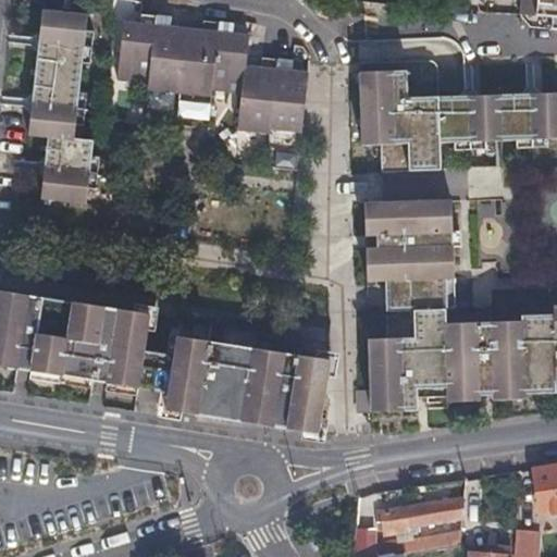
[(551,21),(556,21),(556,0),(519,0),(518,17),(551,21)]
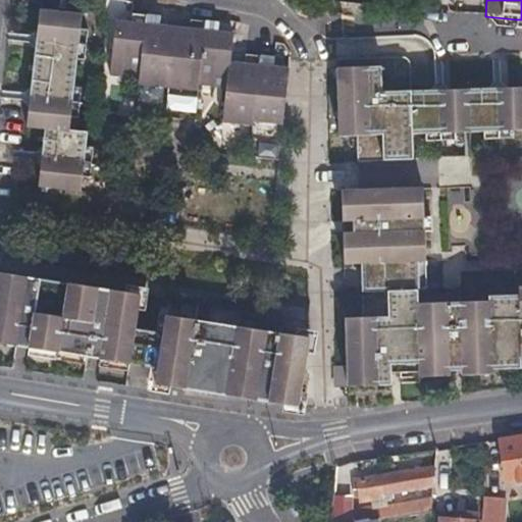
[(47,164),(80,167),(81,160),(82,145),(84,132),(66,128),(67,117),(69,101),(70,87),(73,58),(75,44),(77,29),(79,14),(37,8),(34,30),(44,30),(42,48),(33,47),(28,87),(37,89),(36,105),(25,104),(23,124),(42,126),(40,147),(49,148),(47,164)]
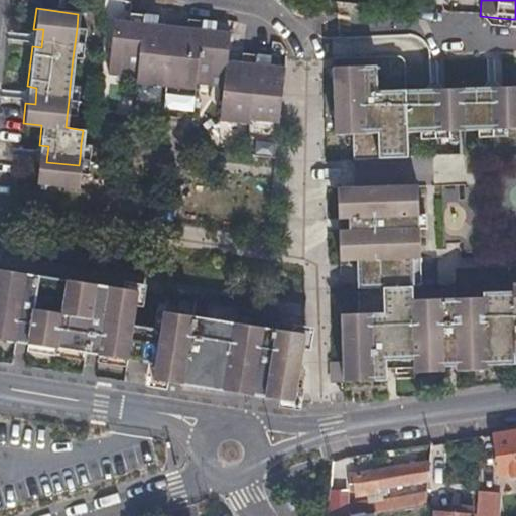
[(127,22),(113,21),(108,73),(135,77),(134,82),(194,89),(194,84),(222,87),(218,120),(248,124),(248,119),(276,121),(281,69),(267,67),(267,56),(240,53),(238,63),(237,74),(223,72),(224,61),(227,34),(212,32),(213,23),(128,13),(127,22)]
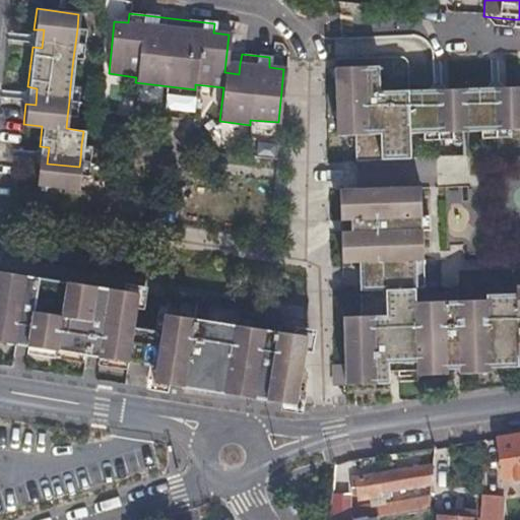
[(77,28),(75,44),(83,44),(84,28),(77,28)]
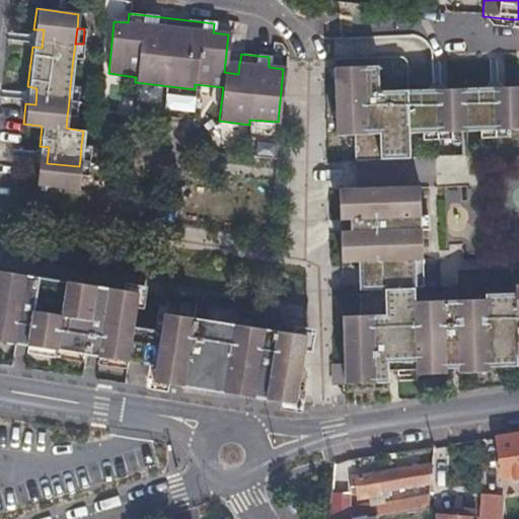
[(44,29),(33,29),(32,47),(42,48),(44,29)]
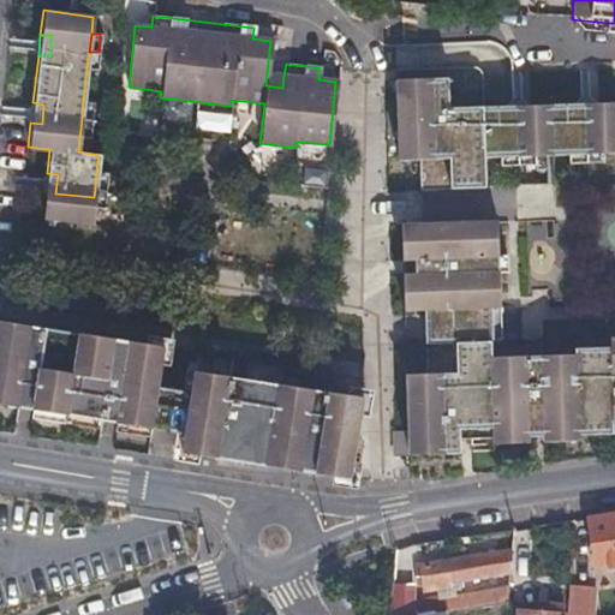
[(89,52),(87,69),(96,70),(99,52),(89,52)]
